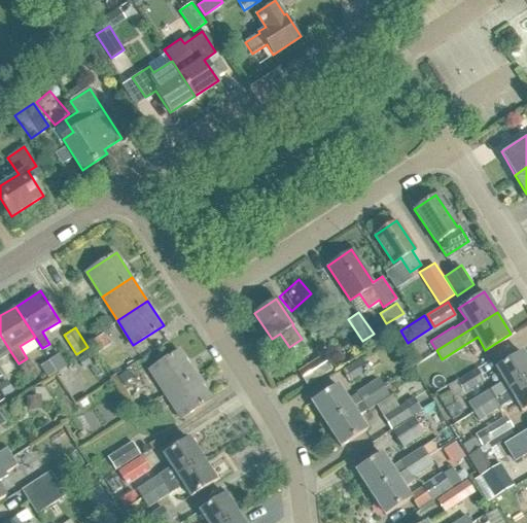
[(0,376),(2,375),(0,372),(0,357),(10,351),(0,335),(0,376)]
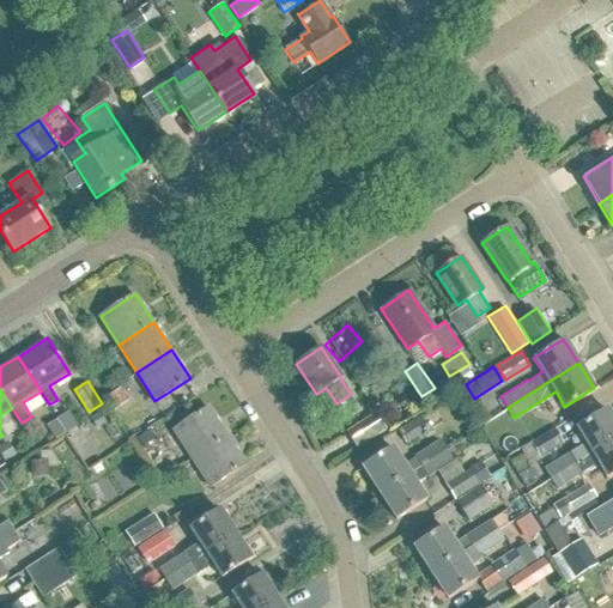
[(174,429),(192,457),(226,435),(207,406),(174,429)]
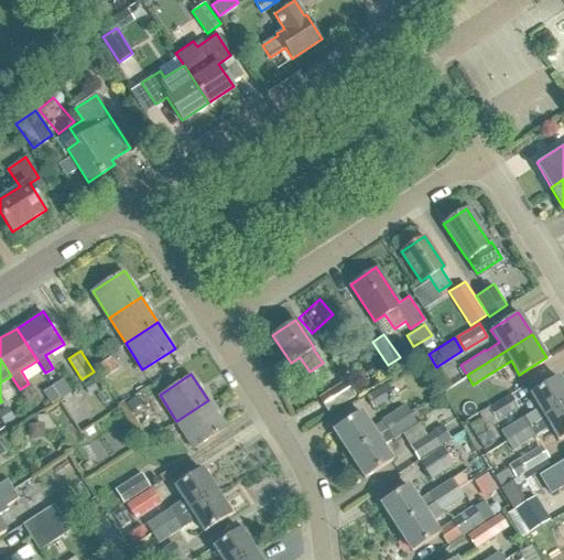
[(506,439),(563,402),(563,385),(557,375),(530,391),(539,406),(524,415),(524,413),(500,429),(506,439)]
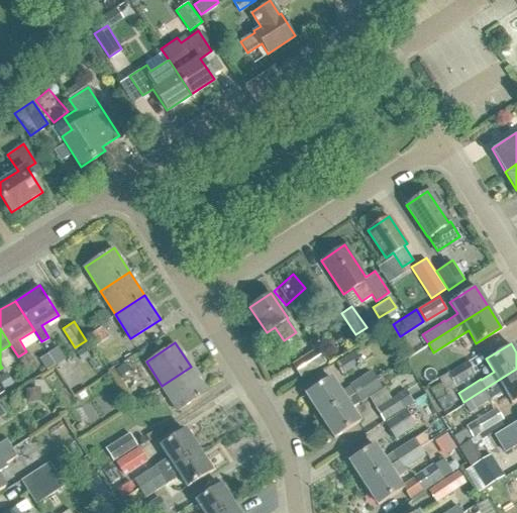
[(292,363),(301,377),(325,360),(316,346),(292,363)]
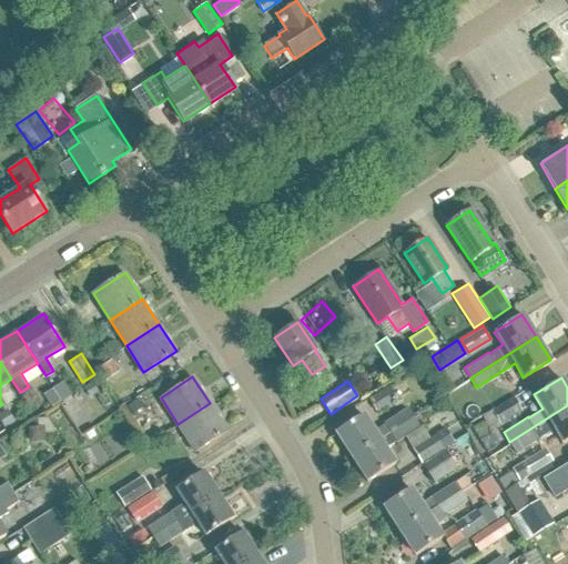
[(375,409),(394,398),(386,384),(367,396),(375,409)]
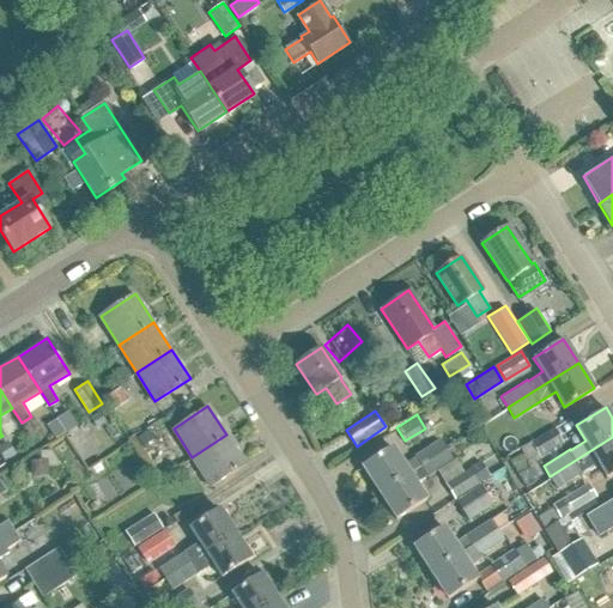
[(522,445),(520,447),(528,460),(562,441),(553,426),(522,444),(522,445)]
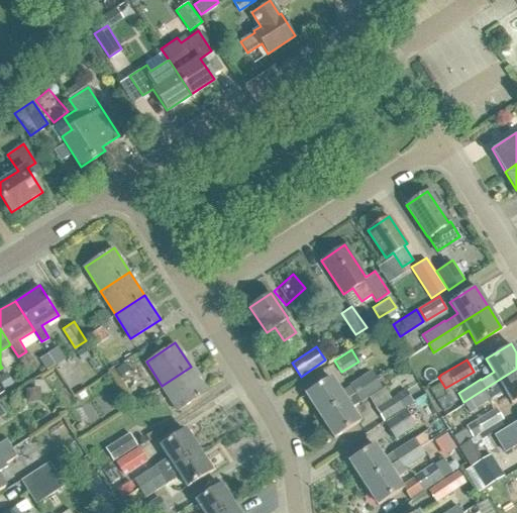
[(206,391),(191,367),(162,386),(177,409),(206,391)]
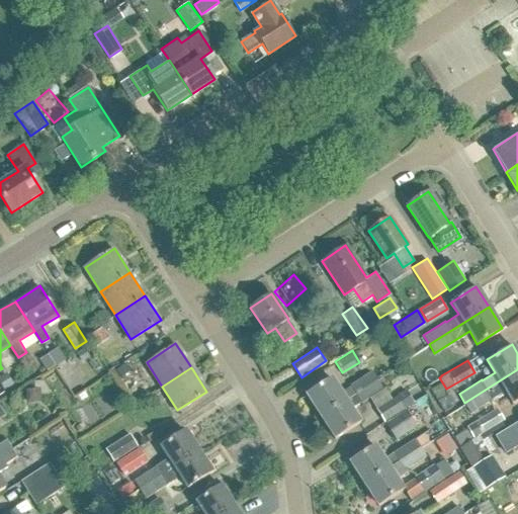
[(306,393),(321,415),(376,378),(371,369),(349,383),(349,384),(340,391),(331,376),(306,393)]
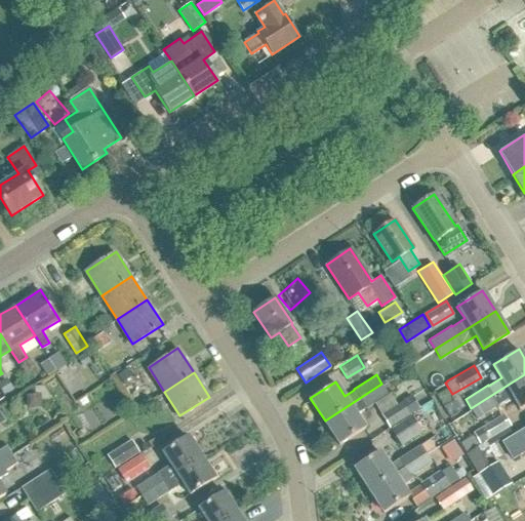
[(524,404),(524,374),(471,408),(477,417),(498,403),(513,395),(520,407),(524,404)]
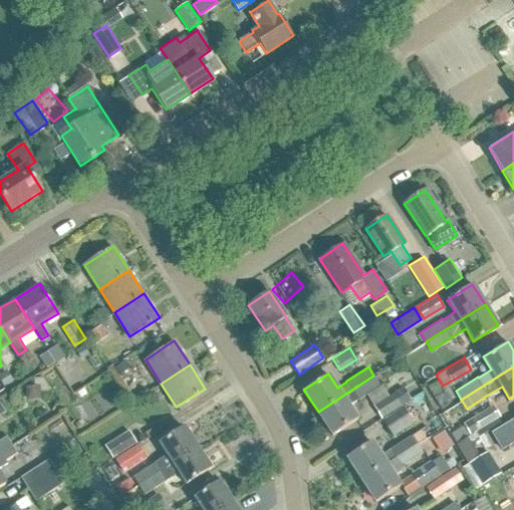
[(318,412),(332,434),(356,418),(348,404),(357,398),(358,399),(379,384),(373,375),(318,412)]
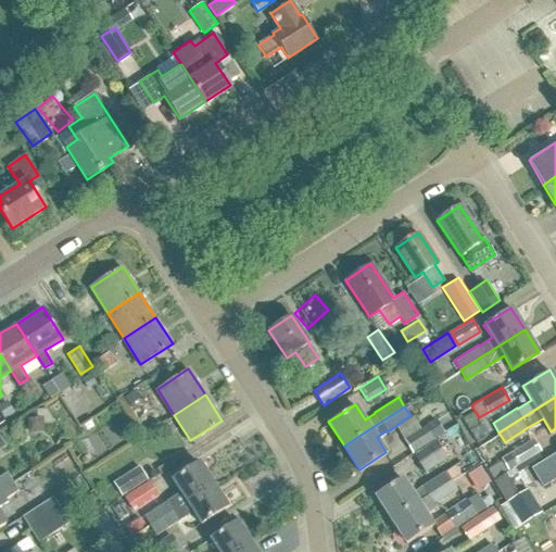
[(412,451),(443,431),(434,417),(403,438),(412,451)]
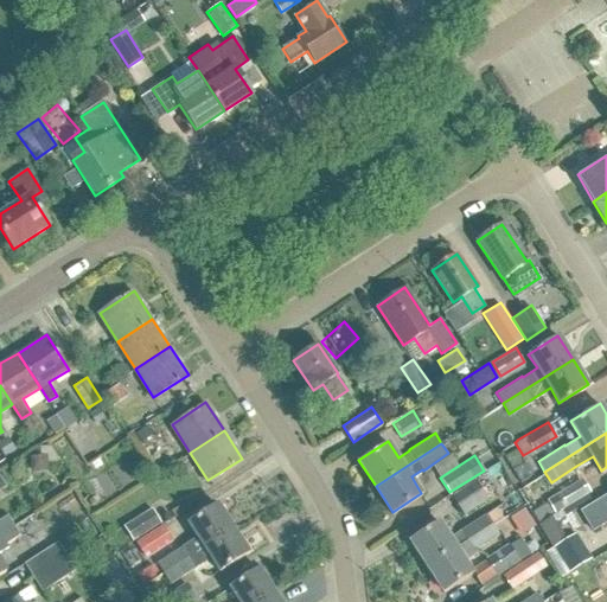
[(582,476),(547,498),(555,511),(590,490),(582,476)]
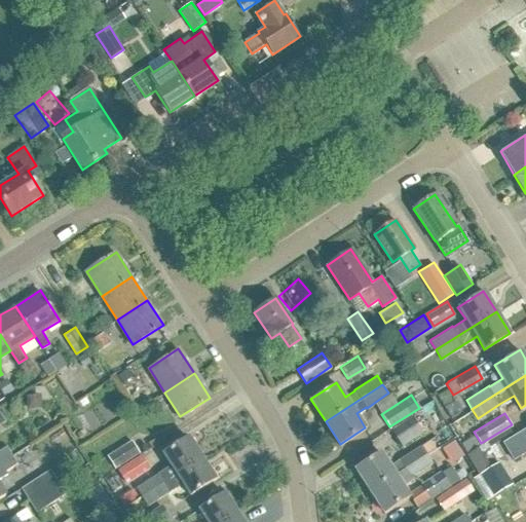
[(411,414),(390,427),(402,445),(422,432),(411,414)]
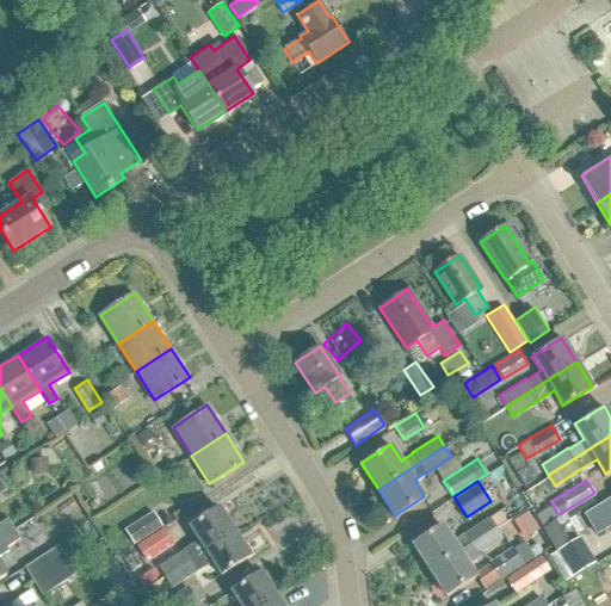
[(600,526),(610,519),(610,496),(591,509),(600,526)]
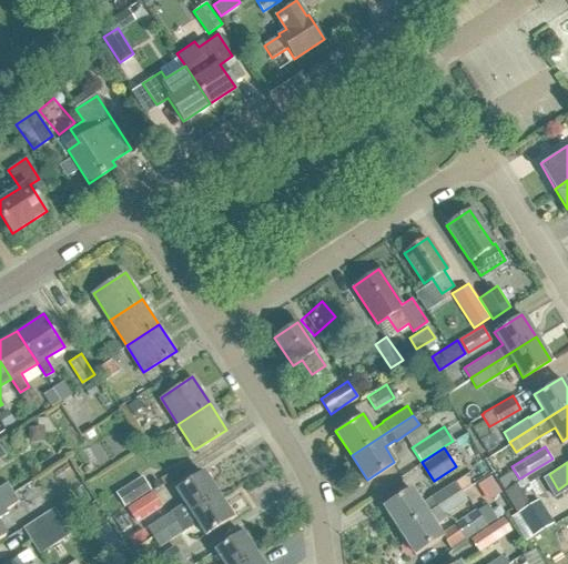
[(153,536),(219,494),(204,471),(176,490),(184,501),(170,510),(146,525),(153,536)]
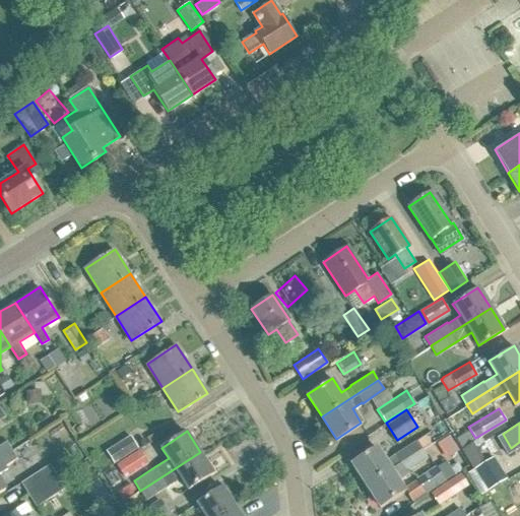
[(129,434),(106,449),(114,462),(137,447),(129,434)]
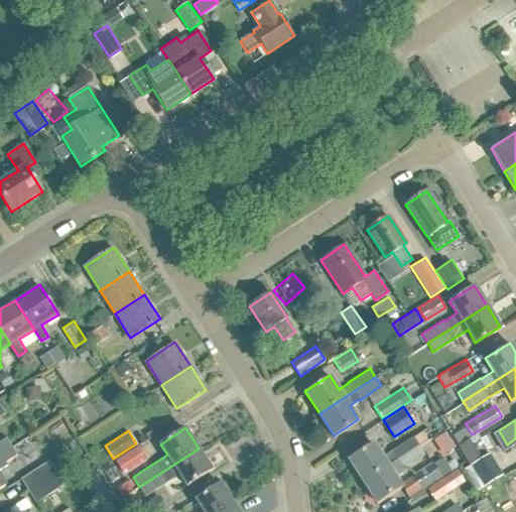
[(363,481),(419,443),(413,434),(391,449),(382,456),(374,441),(348,459),(363,481)]
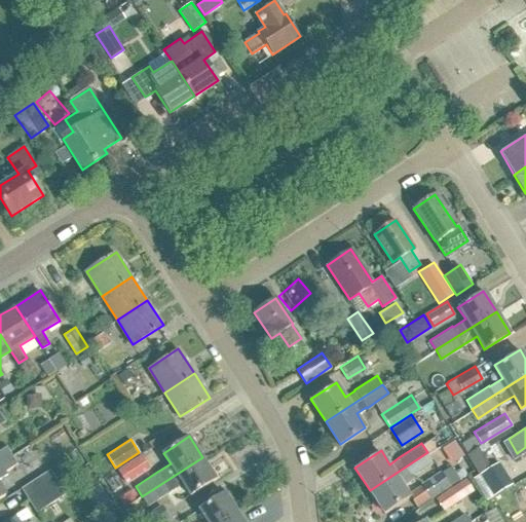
[(0,461),(12,454),(7,446),(0,450),(0,461)]
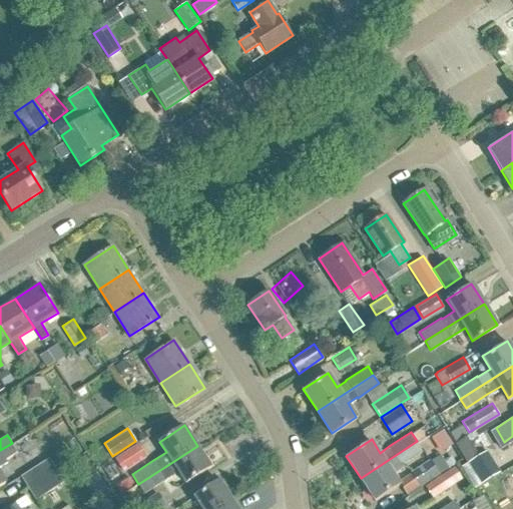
[(455,443),(467,462),(478,455),(466,435),(455,443)]
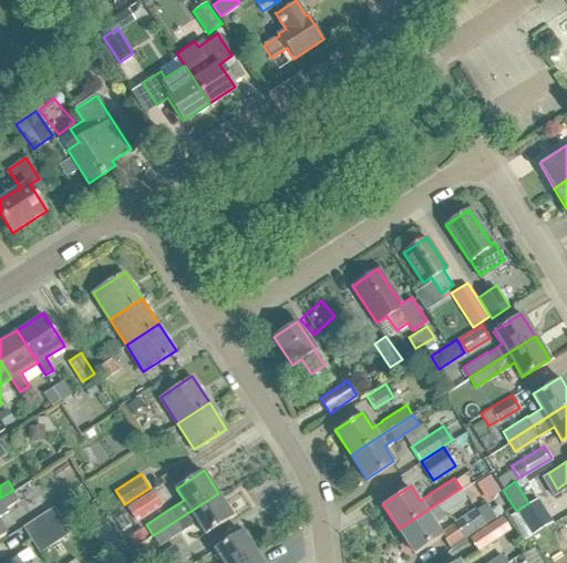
[(399,529),(414,553),(442,534),(440,531),(434,523),(445,515),(443,513),(467,498),(461,488),(399,529)]
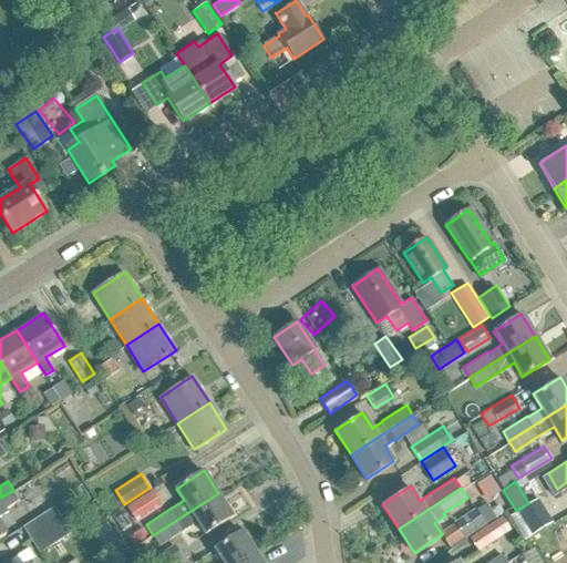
[(152,489),(126,505),(136,520),(161,503),(152,489)]
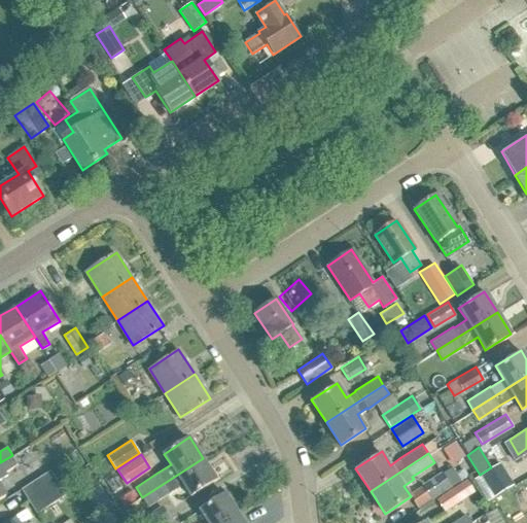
[(12,455),(0,462),(0,498),(6,495),(0,485),(0,478),(7,474),(6,472),(19,463),(12,455)]
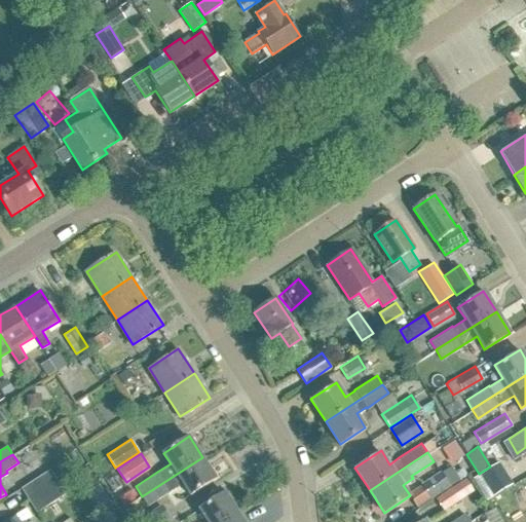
[(202,457),(142,496),(148,505),(168,491),(182,483),(191,495),(217,479),(202,457)]
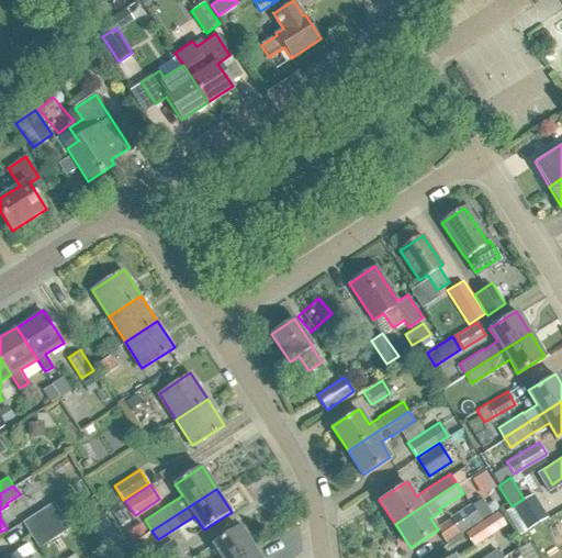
[(512,506),(526,529),(548,515),(534,492),(524,499),(512,506)]
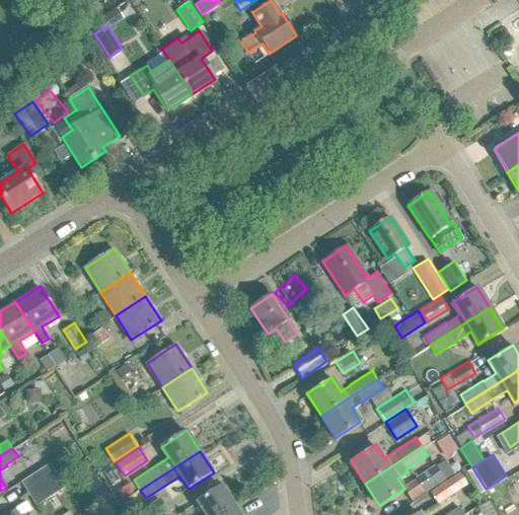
[(21,481),(28,493),(57,474),(50,462),(21,481)]
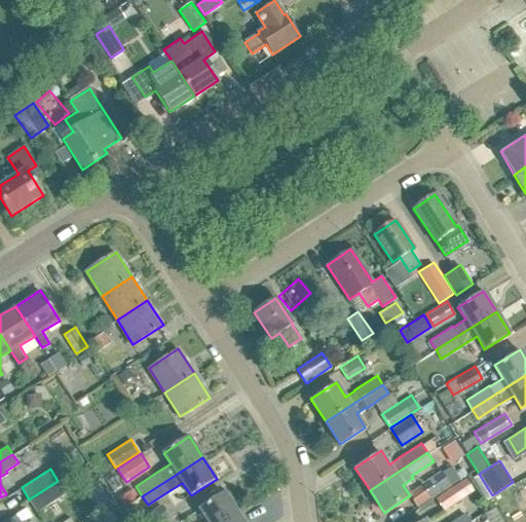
[(66,492),(58,481),(29,499),(36,511),(66,492)]
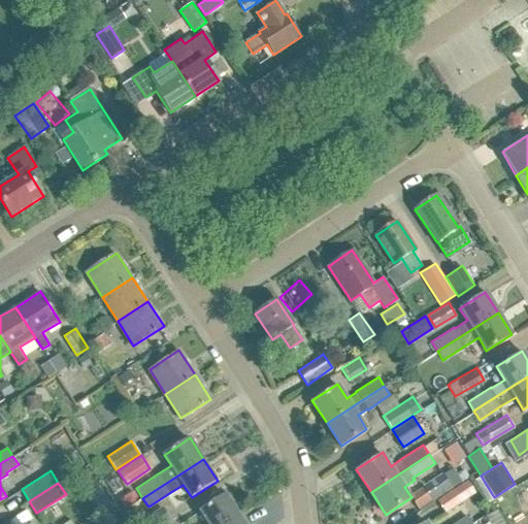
[(431,499),(423,486),(409,494),(411,497),(419,508),(431,499)]
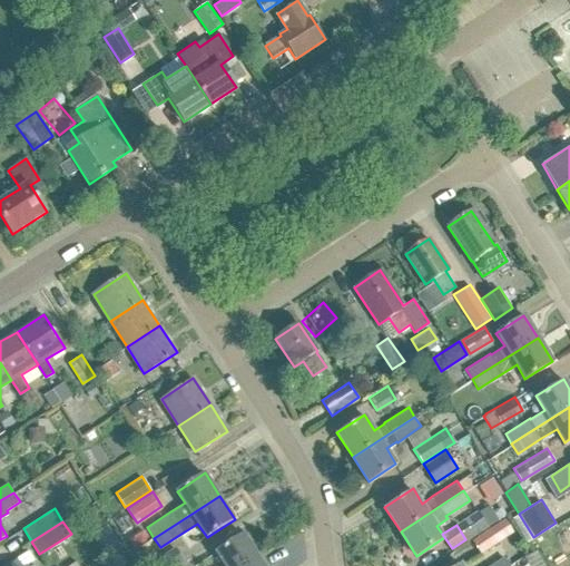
[(491,526),(471,540),(480,553),(499,538),(491,526)]
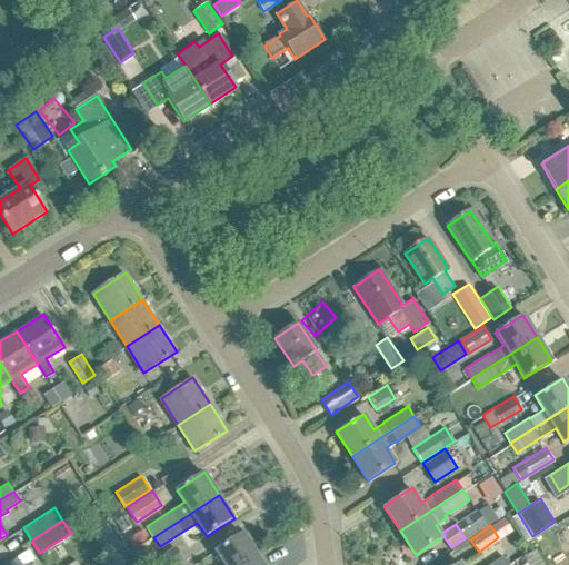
[(243,564),(259,556),(243,533),(216,552),(223,563),(219,564),(243,564)]
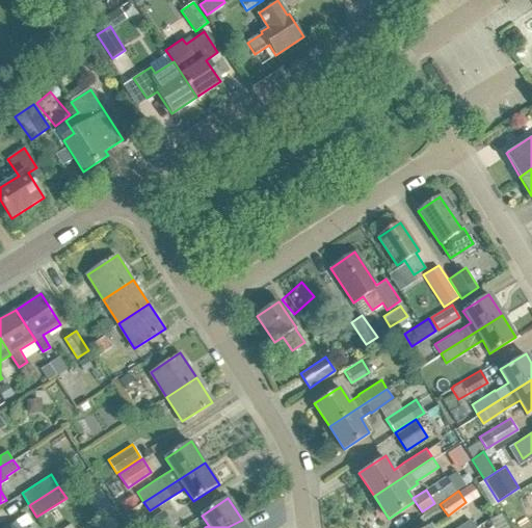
[(137,526),(138,527),(162,527),(171,522),(163,509),(137,526)]
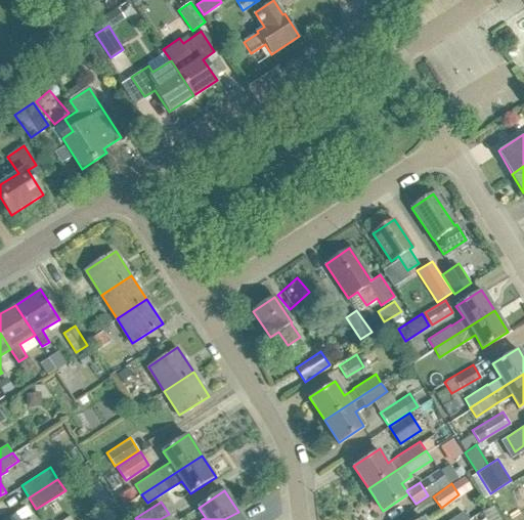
[(500,519),(492,505),(482,511),(487,519),(500,519)]
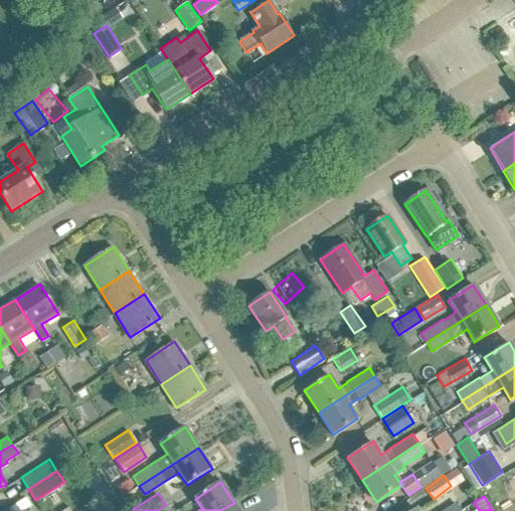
[(411,510),(459,510),(461,510),(456,501),(440,510),(417,510),(416,508),(411,510)]
